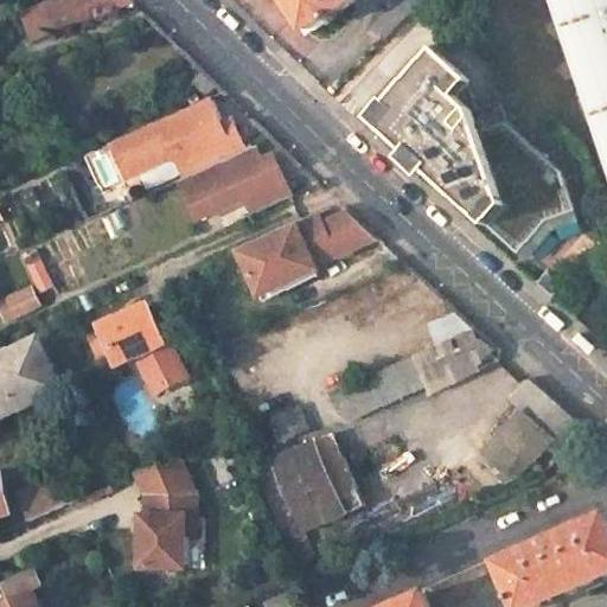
[(58,0),(46,5),(56,27),(127,0),(58,0)]
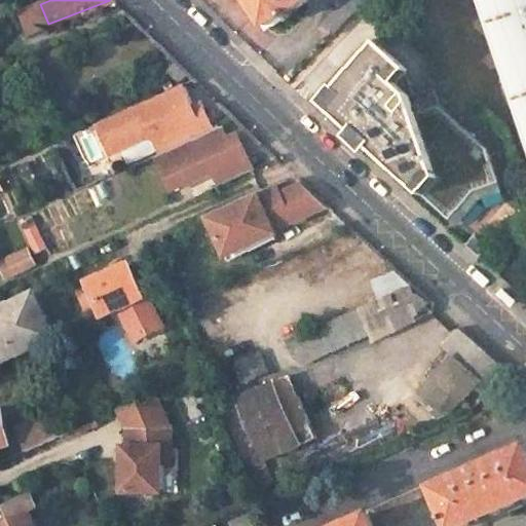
[(250,0),(267,27),(308,0),(250,0)]
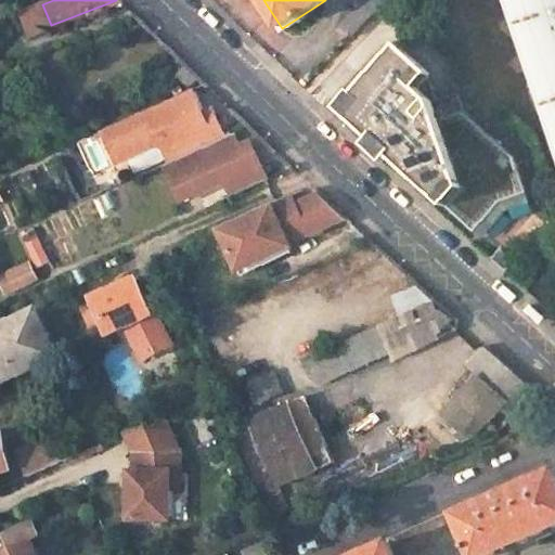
[(352,0),(358,5),(339,27),(351,38),(386,0),(352,0)]
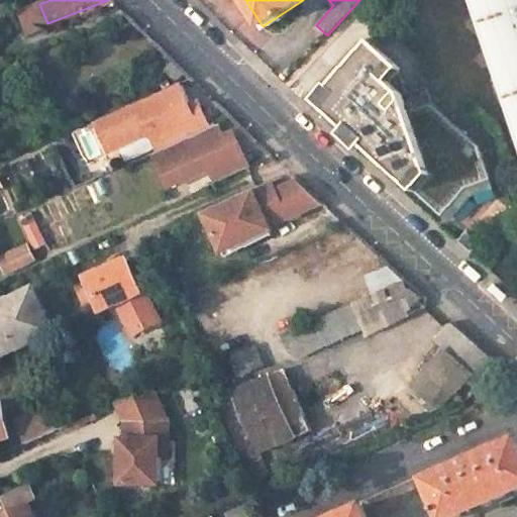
[(516,0),(478,0),(516,117),(516,0)]
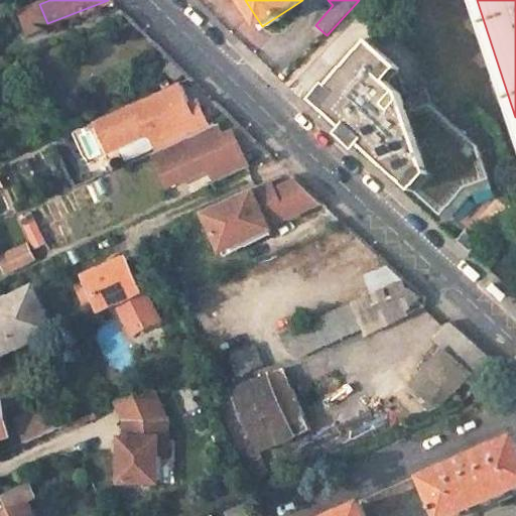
[(361,142),(446,221),(471,196),(492,188),(479,146),(430,102),(424,85),(404,91),(395,61),(370,39),(330,84),(328,83),(312,100),(344,128),(339,133),(356,148),(361,142)]
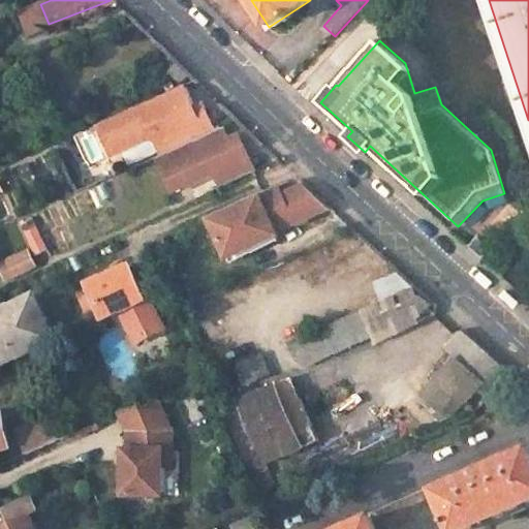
[(189,110),(179,86),(173,89),(93,125),(107,157),(151,137),(158,154),(210,129),(198,105),(189,110)]
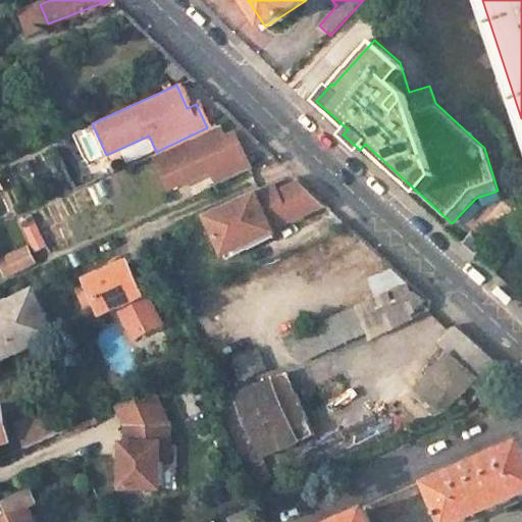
[(216,124),(207,127),(211,136),(219,132),(216,124)]
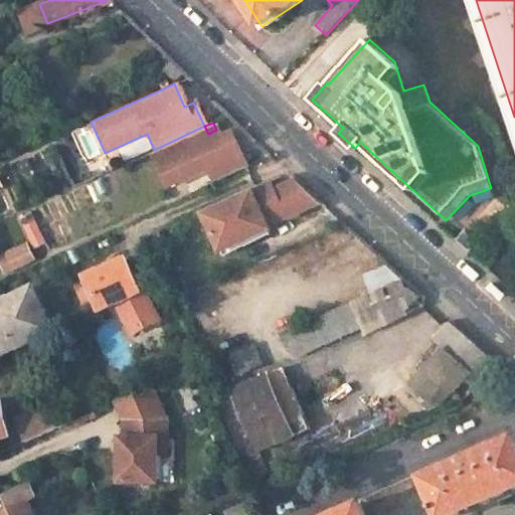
[(208,134),(204,126),(154,150),(149,152),(165,187),(205,169),(211,182),(238,170),(231,155),(238,153),(228,131),(218,135),(216,130),(208,134)]
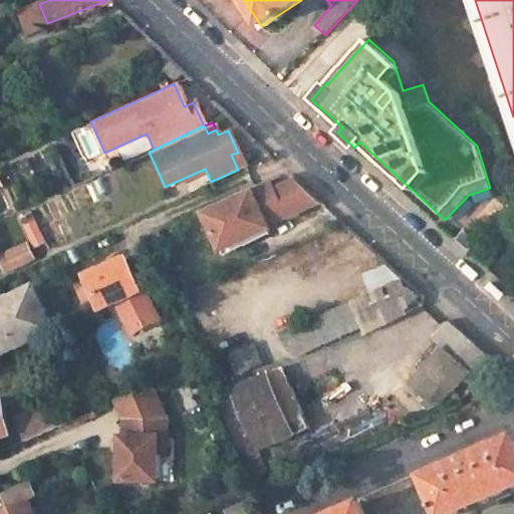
[(244,167),(238,153),(231,155),(238,170),(244,167)]
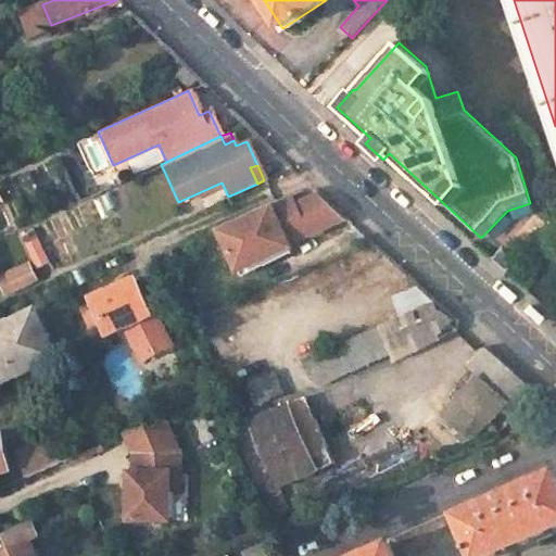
[(288,197),(230,223),(254,274),(291,256),(287,247),(335,225),(320,193),(292,205),(288,197)]
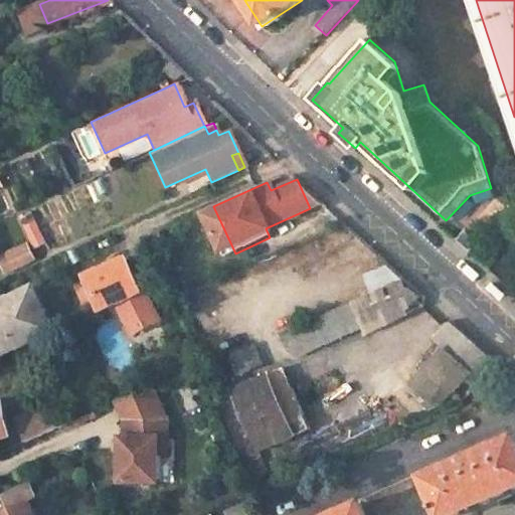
[(468,251),(476,241),(463,229),(455,238),(468,251)]
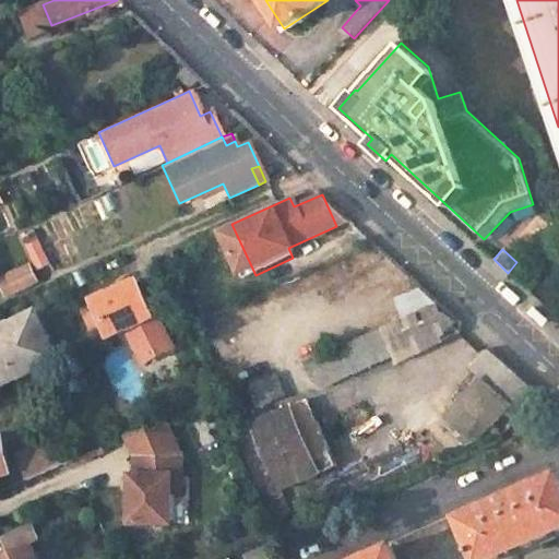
[(30,263),(0,275),(0,283),(4,294),(37,278),(30,263)]
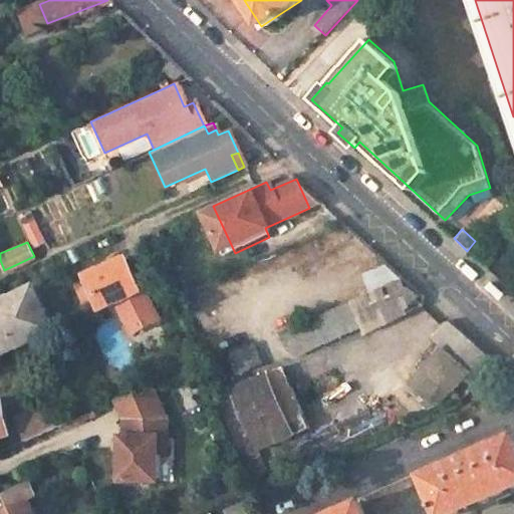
[(139,287),(124,254),(85,272),(98,304),(114,297),(129,329),(157,317),(143,285),(139,287)]
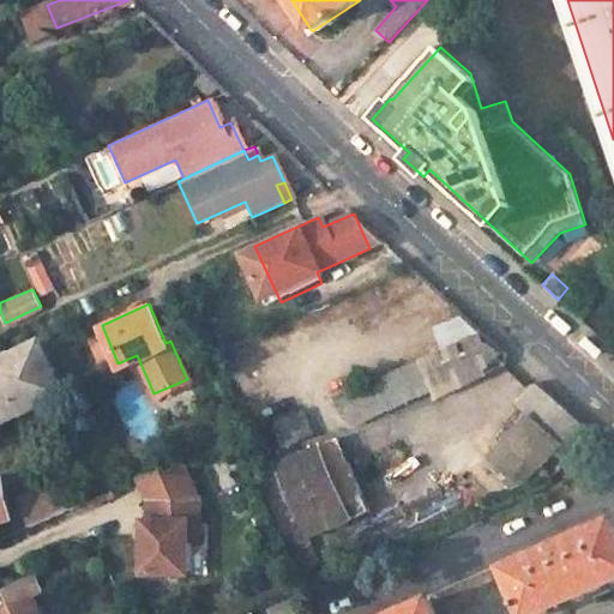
[(38,336),(0,354),(0,414),(18,405),(20,411),(65,389),(38,336)]
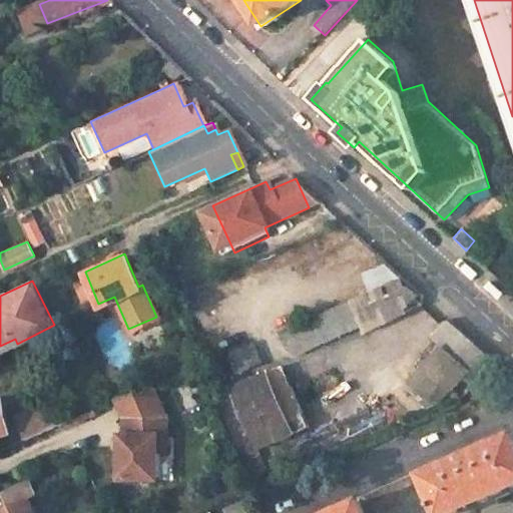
[(401,281),(279,333),(290,355),(356,326),(359,335),(390,322),(386,313),(410,302),(401,281)]
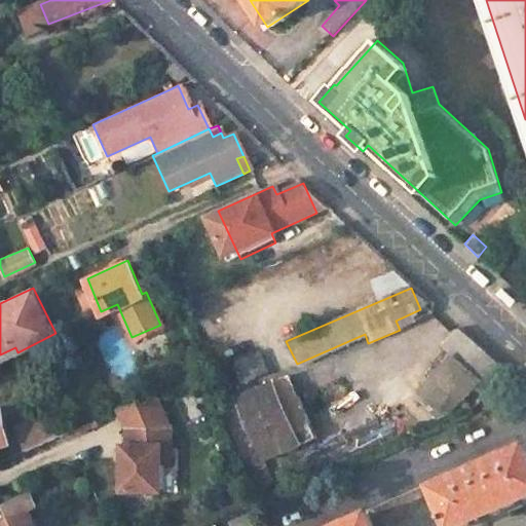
[(516,301),(503,289),(497,295),(511,307),(516,301)]
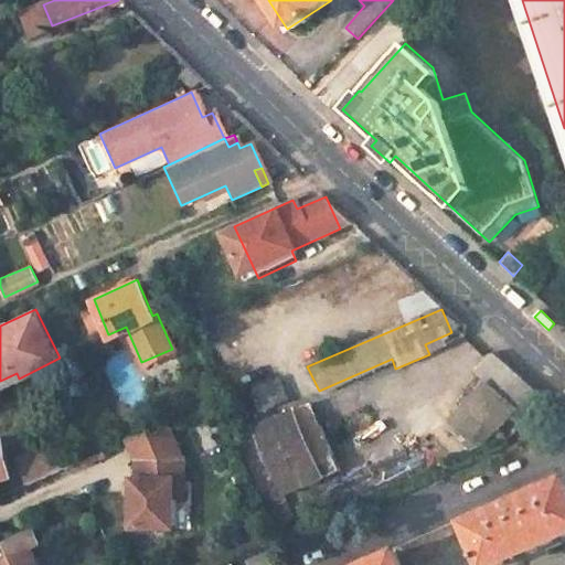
[(530,418),(551,401),(494,349),(472,365),(484,376),(514,404),(530,418)]
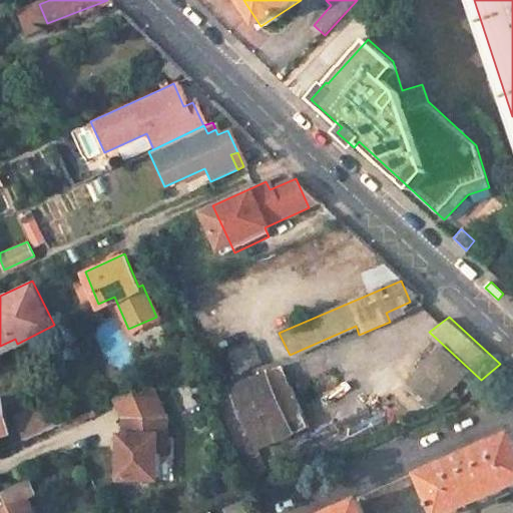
[(467,367),(440,342),(403,382),(427,405),(436,400),(467,367)]
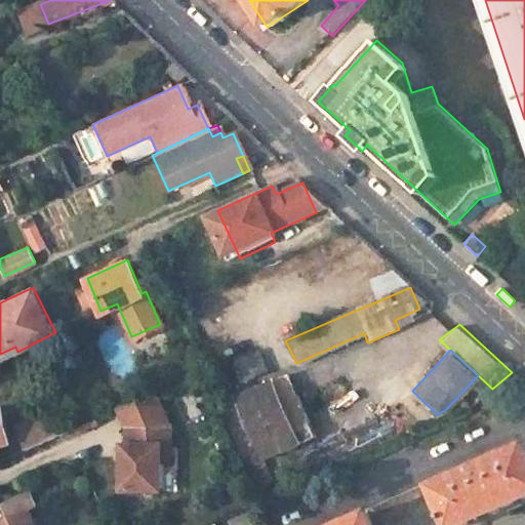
[(259,353),(235,363),(244,386),(270,375),(259,353)]
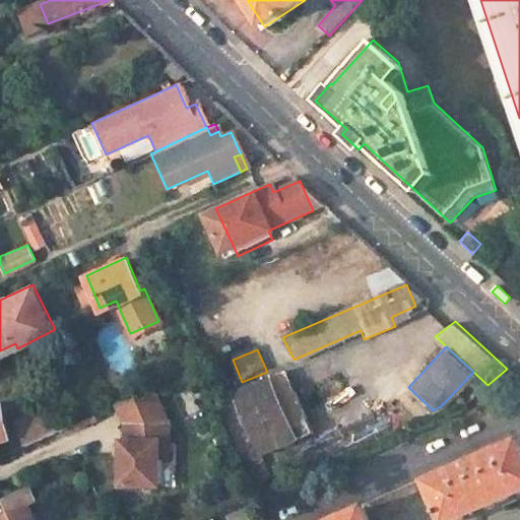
[(295,395),(285,374),(268,381),(270,387),(238,401),(262,457),(312,435),(302,411),(283,418),(277,402),(295,395)]
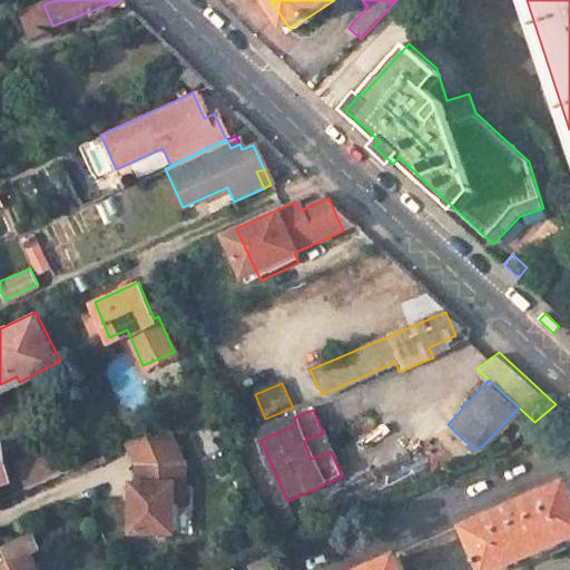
[(187,467),(177,442),(173,444),(165,429),(128,444),(137,465),(138,465),(138,482),(133,483),(134,532),(175,533),(175,501),(175,484),(186,484),(186,467),(187,467)]
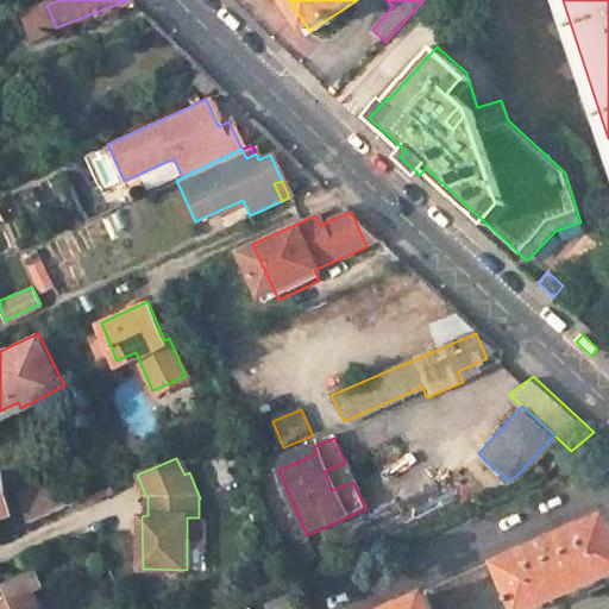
[(345,463),(325,471),(332,490),(353,482),(345,463)]
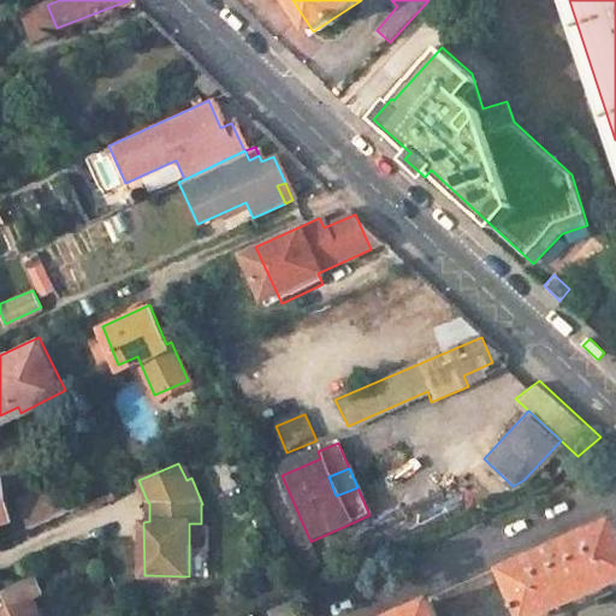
[(70,480),(19,502),(30,527),(81,505),(70,480)]
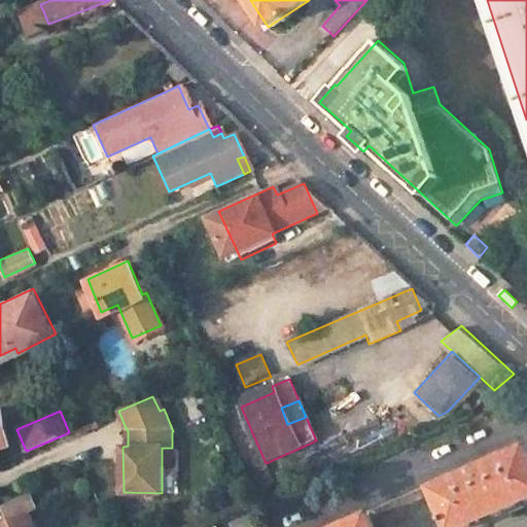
[(2,412),(0,412),(0,445),(9,444),(2,412)]
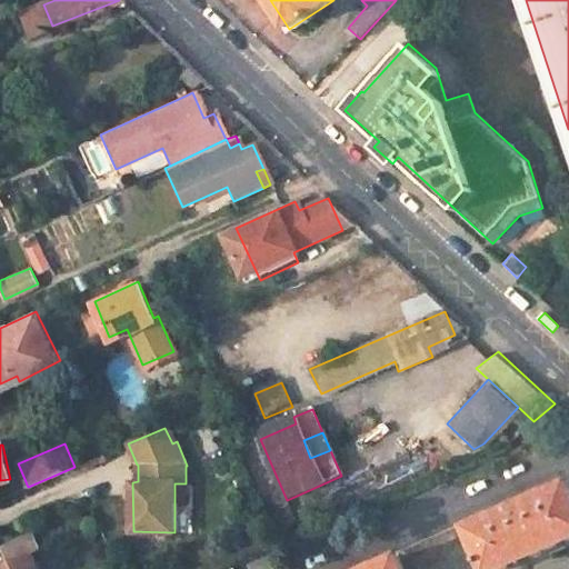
[(186,500),(186,483),(175,483),(175,500),(186,500)]
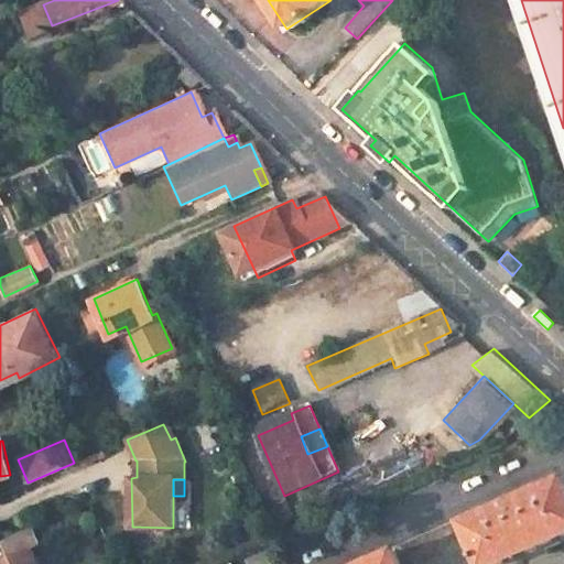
[(461,523),(458,519),(392,548),(396,553),(367,563),(496,563),(563,534),(563,480),(563,479),(461,523)]
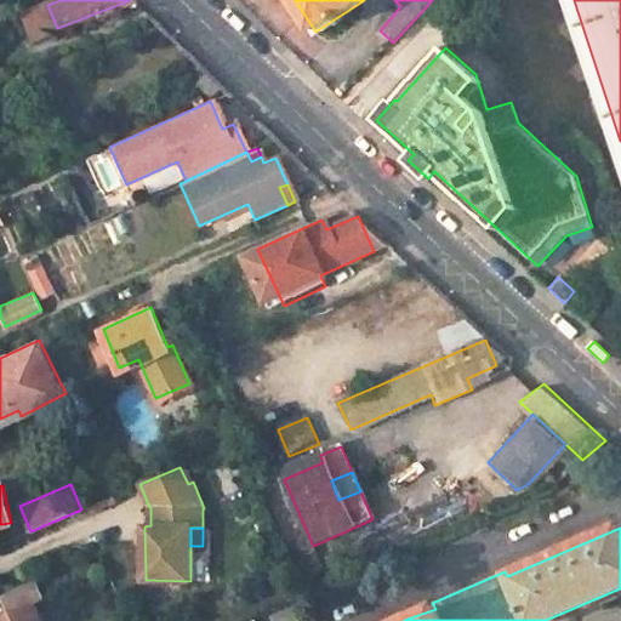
[(45,597),(41,585),(10,598),(17,616),(36,608),(34,602),(45,597)]
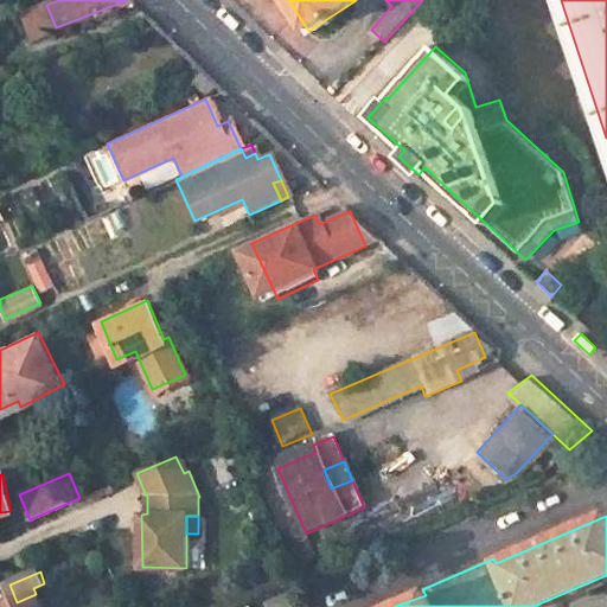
[(5,606),(45,606),(39,592),(48,589),(44,583),(33,588),(36,594),(17,602),(5,606)]
